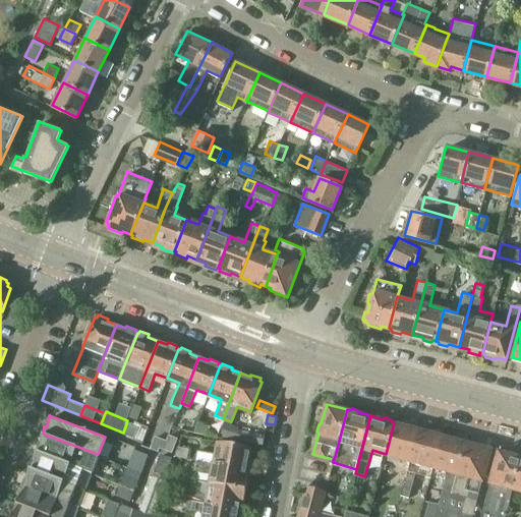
[(207,434),(211,424),(197,419),(193,432),(207,434)]
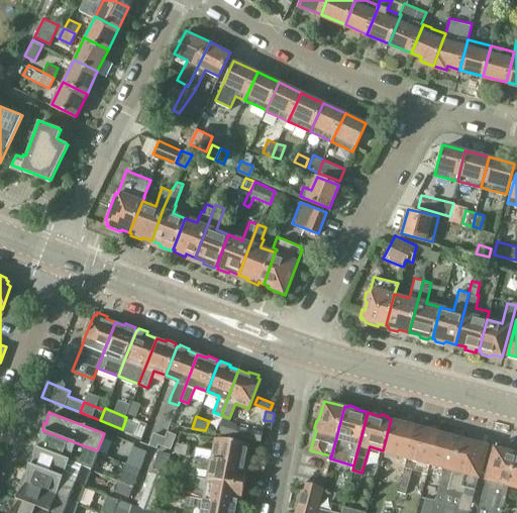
[(145,424),(126,417),(122,429),(141,436),(145,424)]
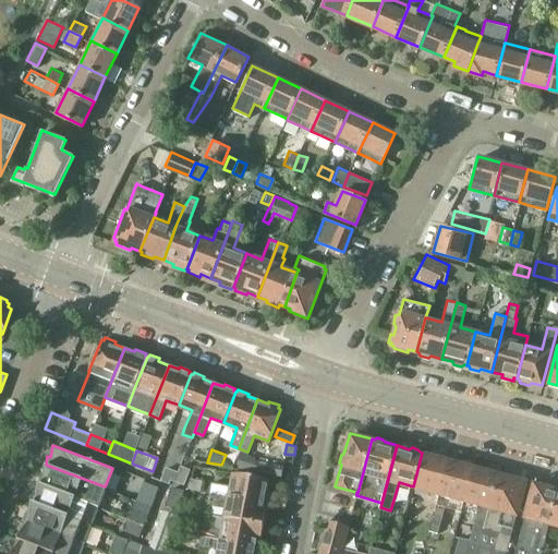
[(239,452),(237,467),(253,470),(255,459),(256,455),(239,452)]
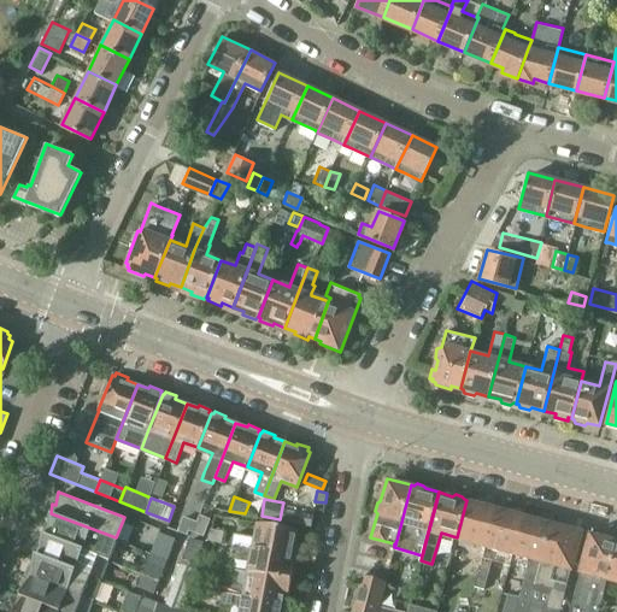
[(466,500),(457,537),(472,541),(485,545),(495,507),(481,504),(480,501),(472,499),(470,501),(466,500)]
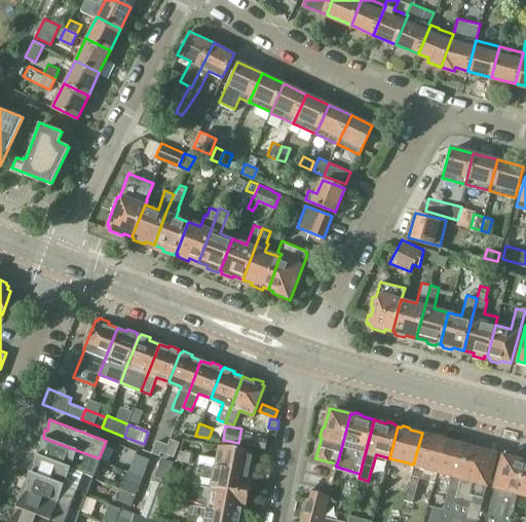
[(240,433),(238,443),(265,448),(267,438),(240,433)]
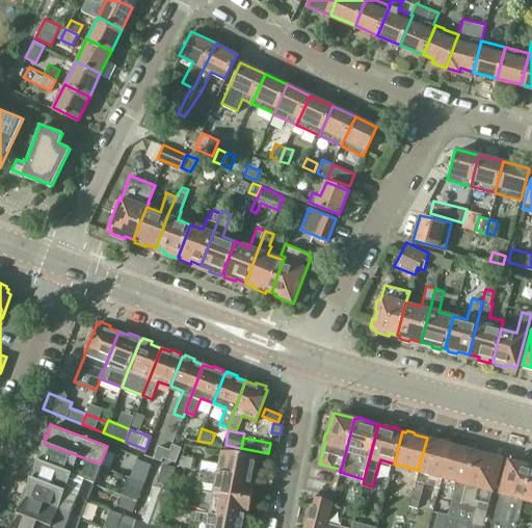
[(408,504),(418,507),(424,481),(439,486),(442,477),(451,444),(448,444),(447,441),(441,440),(439,441),(427,438),(418,470),(415,480),(410,494),(408,504)]
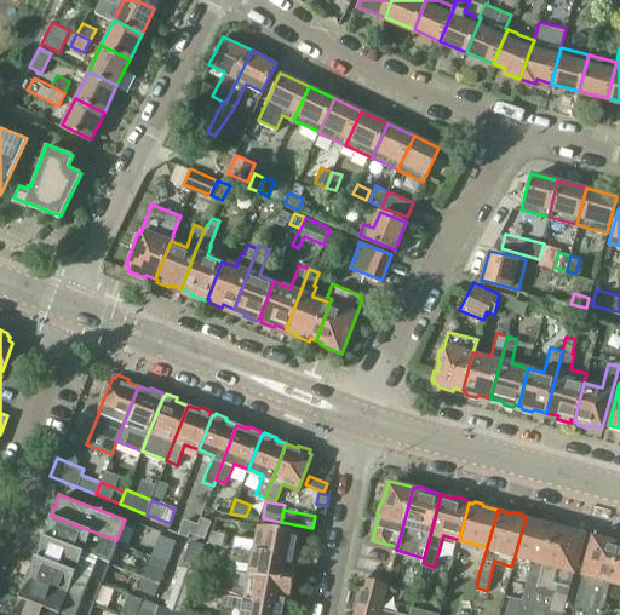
[(193,533),(197,522),(200,515),(193,512),(190,519),(184,517),(178,532),(188,535),(190,532),(193,533)]
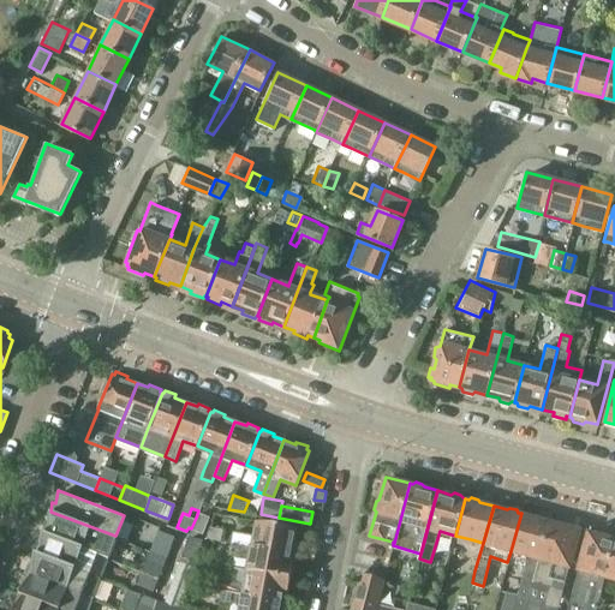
[(210,515),(198,510),(196,518),(191,528),(203,532),(210,515)]
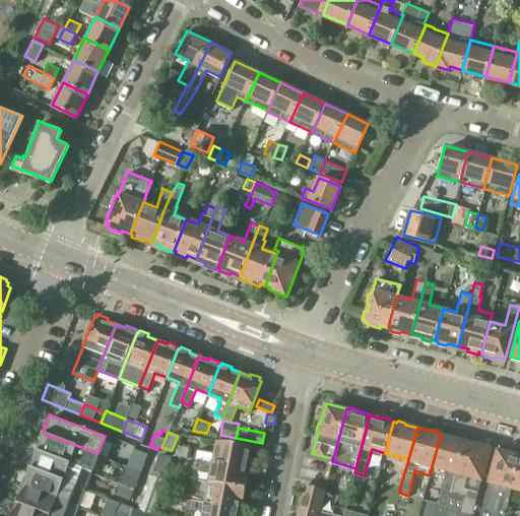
[(37,442),(36,449),(91,470),(98,453),(43,433),(41,443),(37,442)]
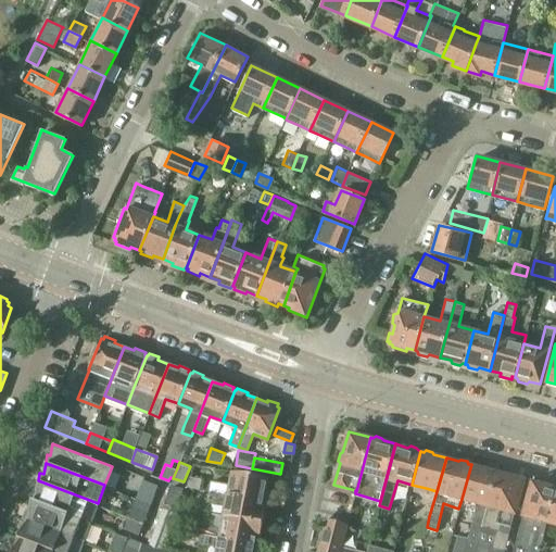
[(452,551),(475,551),(489,505),(497,473),(498,473),(498,472),(497,471),(497,472),(484,468),(483,465),(477,464),(475,465),(471,464),(462,499),(477,502),(467,536),(458,534),(452,551)]
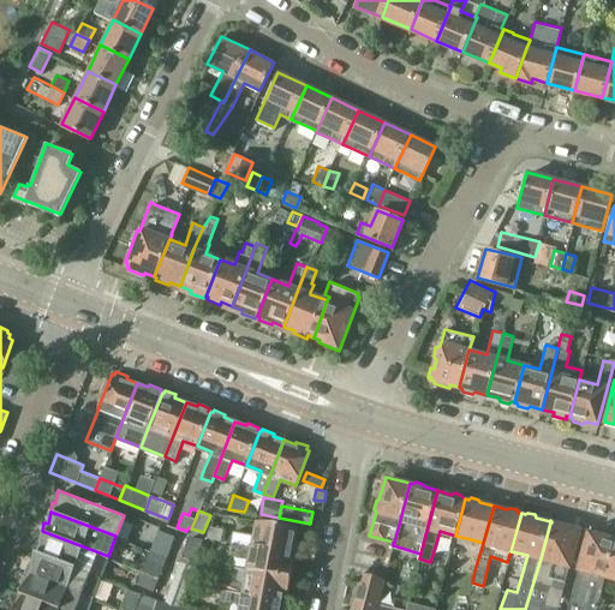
[(234,528),(232,539),(291,550),(293,539),(297,540),(299,528),(296,527),(296,525),(256,518),(254,533),(234,528)]
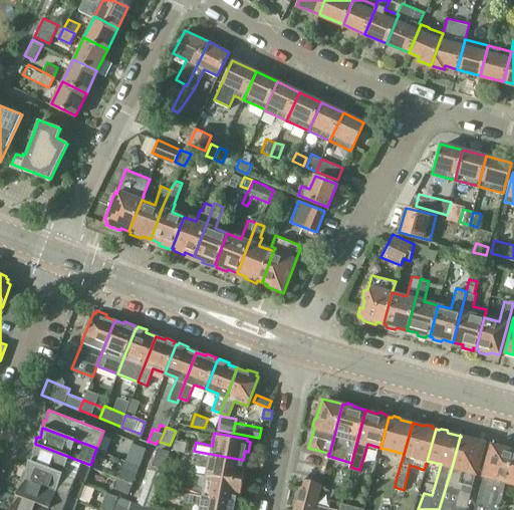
[(439,509),(465,509),(484,442),(461,436),(461,437),(460,437),(452,467),(439,509)]
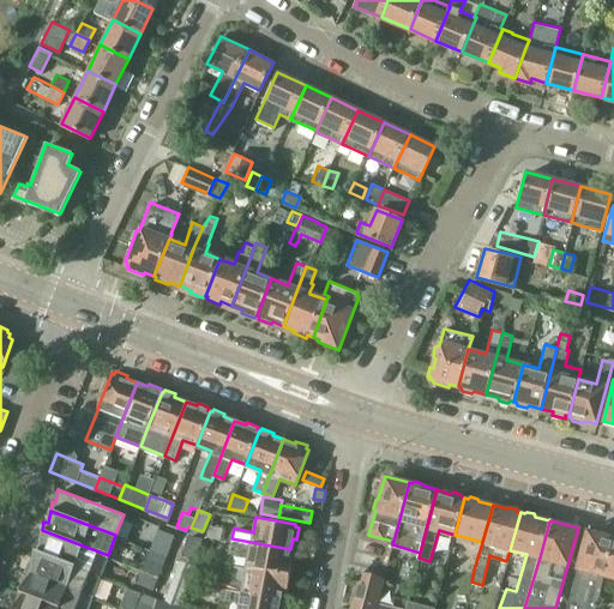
[(222,526),(209,524),(206,535),(220,538),(222,526)]
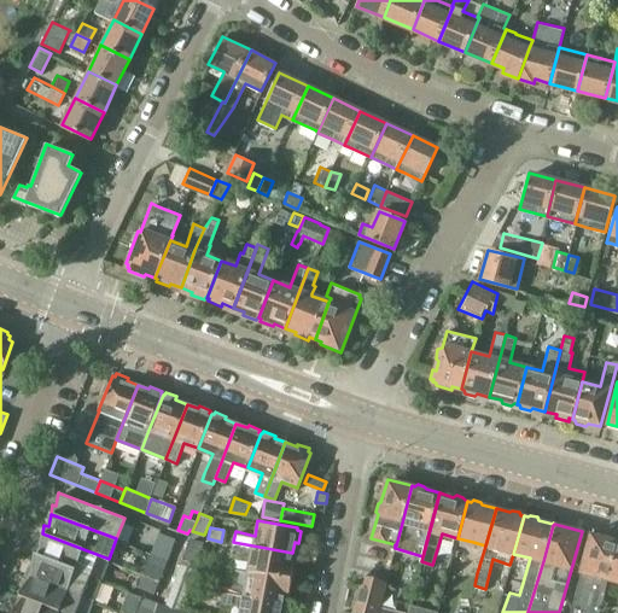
[(155,543),(170,549),(175,536),(158,530),(155,543)]
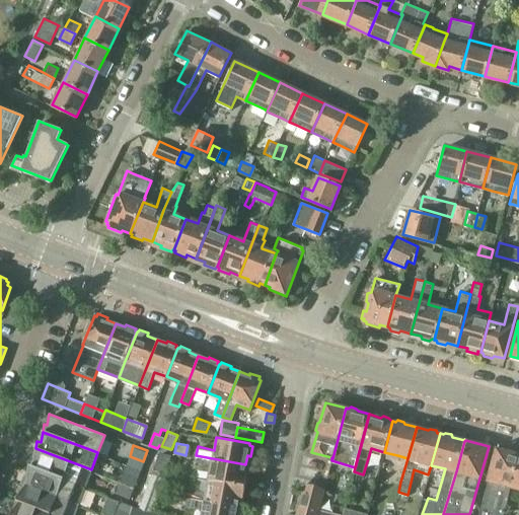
[(30,457),(29,465),(84,487),(91,469),(35,448),(33,459),(30,457)]
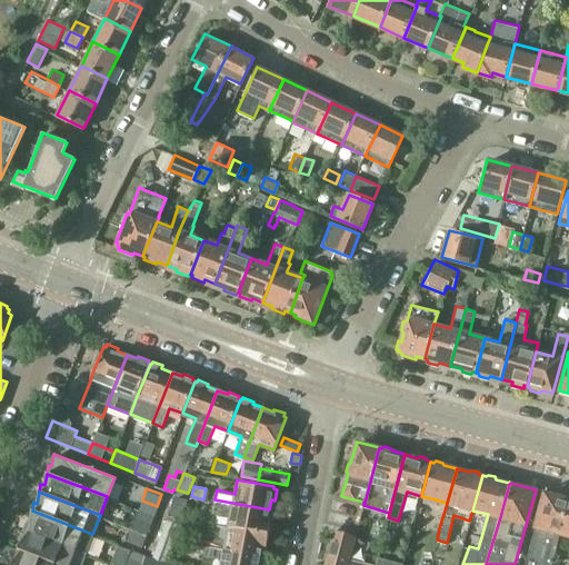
[(545,493),(525,564),(551,564),(559,534),(568,499),(567,498),(567,496),(551,492),(551,494),(545,493)]
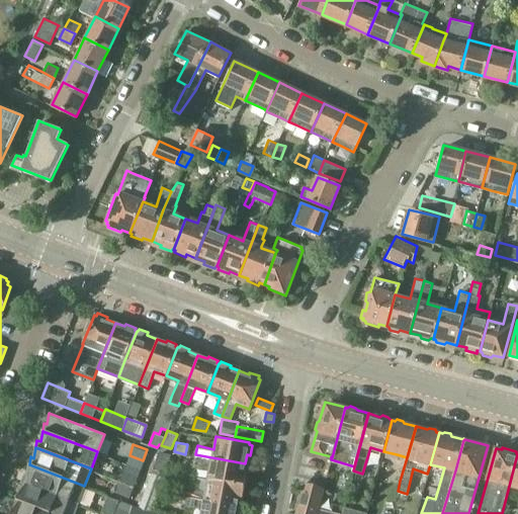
[(153,468),(167,472),(170,453),(159,450),(153,468)]
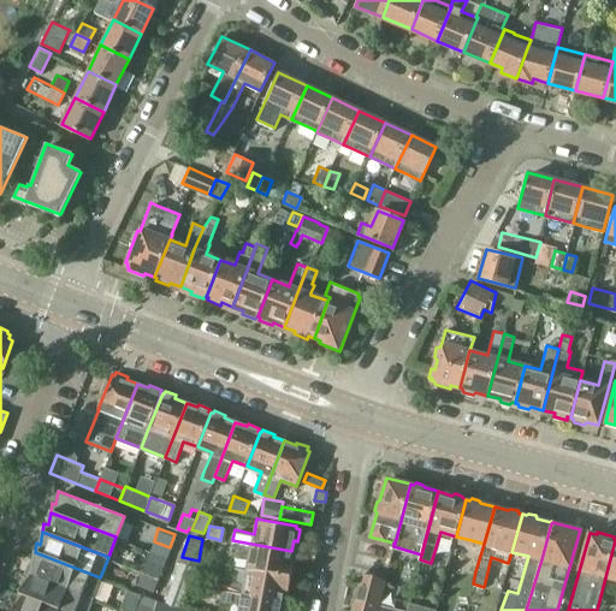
[(615,539),(615,540),(605,577),(606,577),(608,577),(615,580),(615,539)]
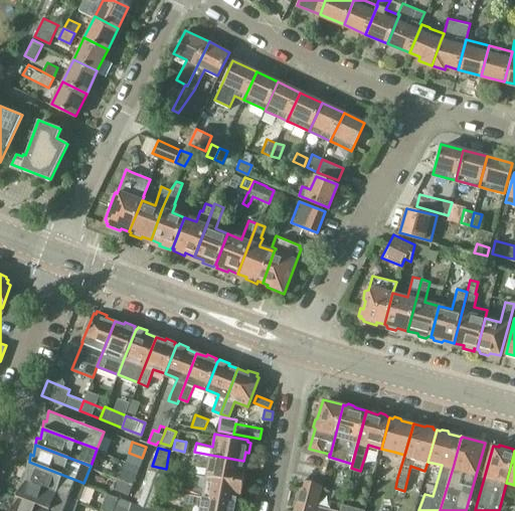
[(194,452),(190,472),(206,475),(243,482),(246,469),(242,468),(243,461),(194,452)]
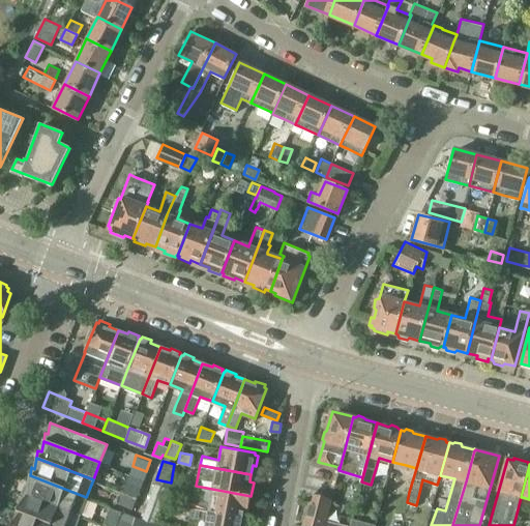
[(126,480),(122,491),(137,496),(143,478),(129,473),(126,480)]
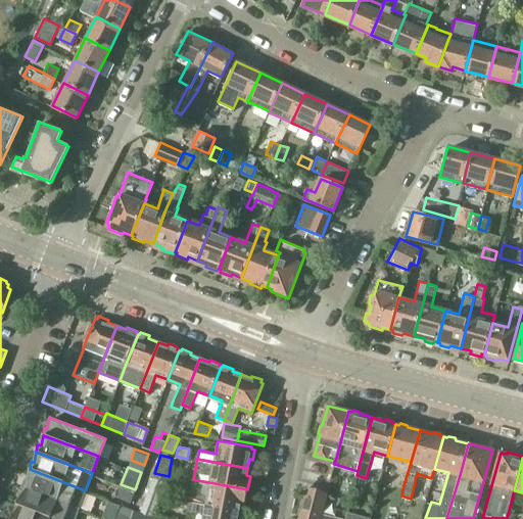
[(25,478),(22,486),(79,508),(85,490),(30,469),(28,479),(25,478)]
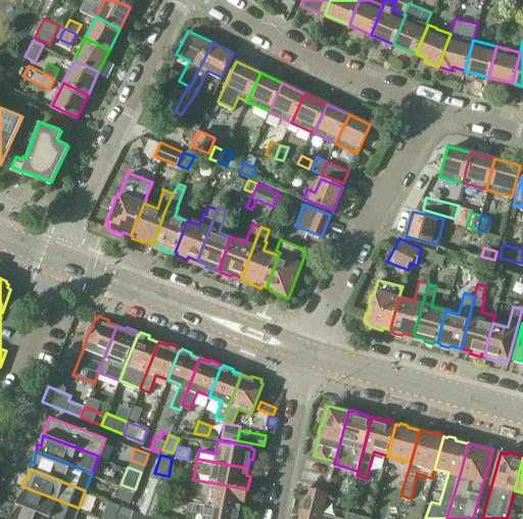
[(167,480),(153,476),(147,492),(160,498),(167,480)]
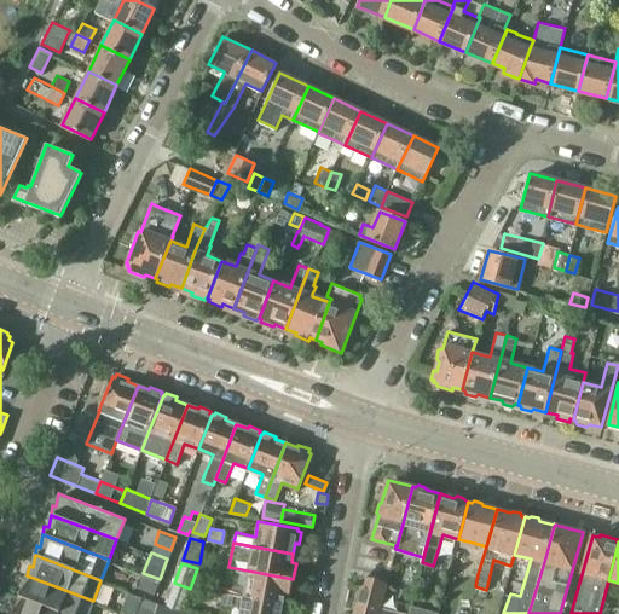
[(226,581),(224,591),(283,603),(285,594),(289,595),(293,579),(248,571),(246,585),(226,581)]
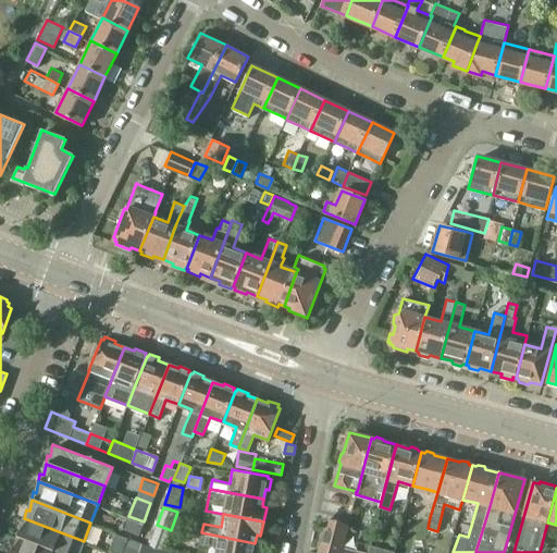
[(128,516),(124,527),(139,532),(144,521),(128,516)]
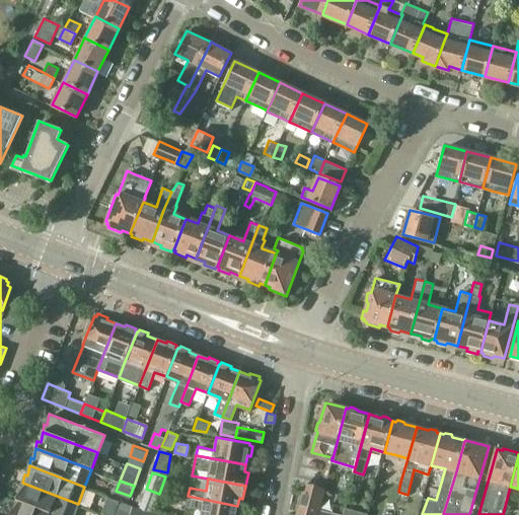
[(22,491),(16,499),(57,514),(73,514),(78,504),(22,483),(18,489),(22,491)]
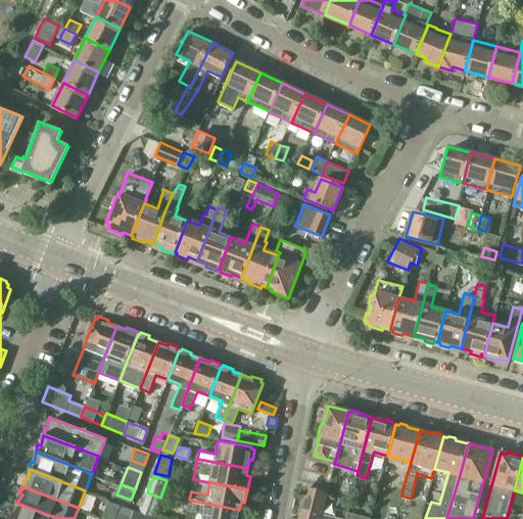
[(305,490),(298,518),(301,518),(319,518),(327,492),(306,487),(305,490)]
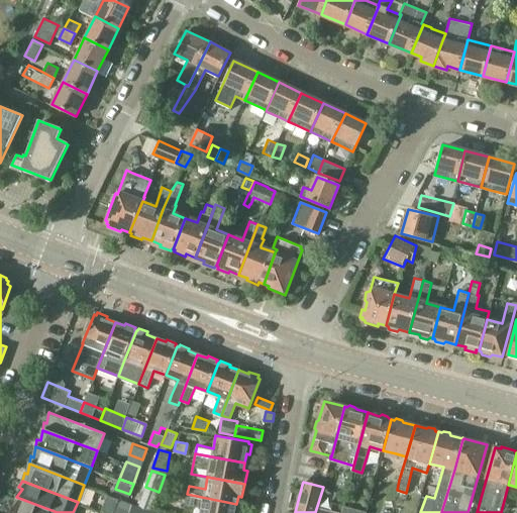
[(151,510),(159,492),(145,487),(138,506),(147,509),(151,510)]
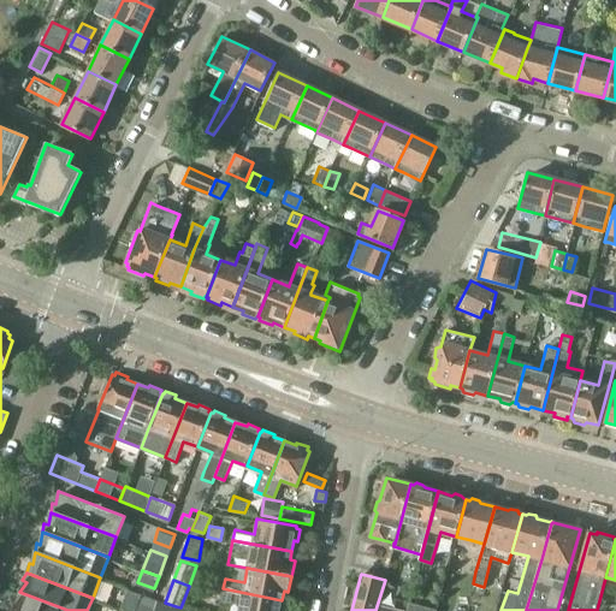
[(223,588),(221,599),(241,603),(238,610),(283,610),(284,609),(280,609),(282,600),(223,588)]
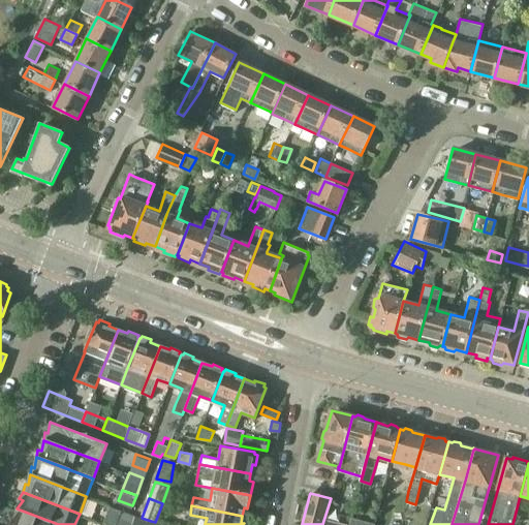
[(103,523),(110,524),(131,524),(135,515),(122,510),(111,506),(103,523)]
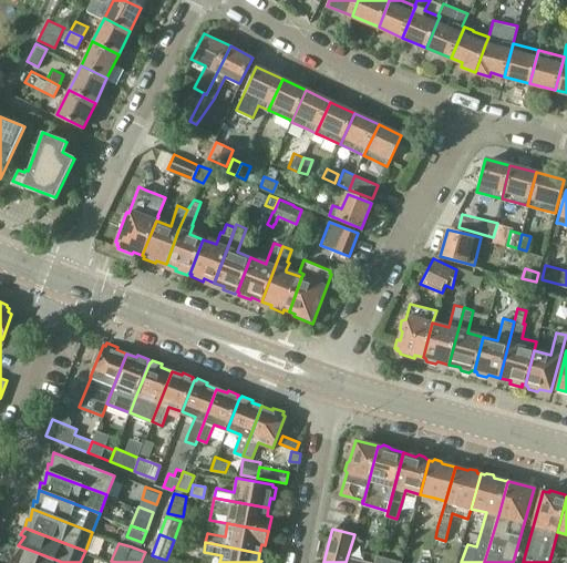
[(17,554),(11,562),(62,562),(18,545),(13,553),(17,554)]
